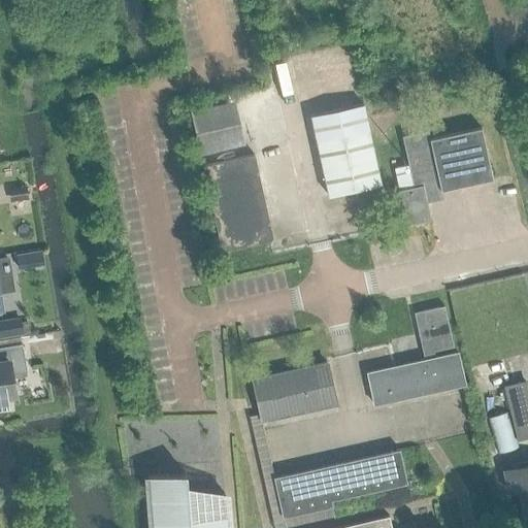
[(201,166),(243,157),(232,101),(226,102),(189,110),(201,166)]
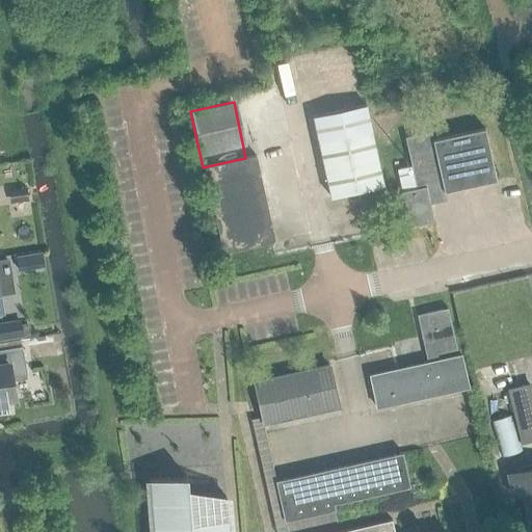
[(312,116),(318,142),(330,197),(382,186),(367,115),(365,105),(312,116)]
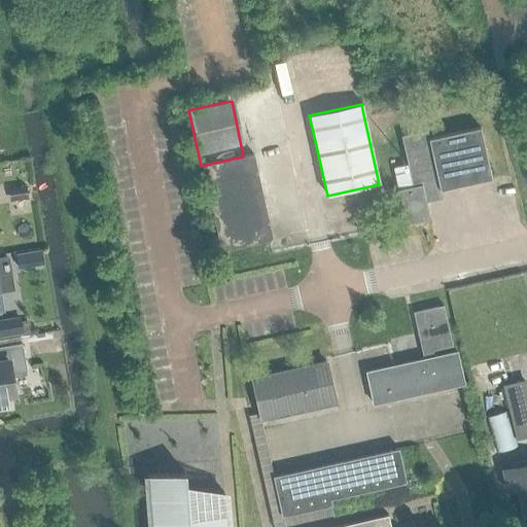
[(491,179),(480,128),(428,139),(426,130),(400,136),(412,186),(394,190),(402,225),(429,219),(423,195),(491,179)]
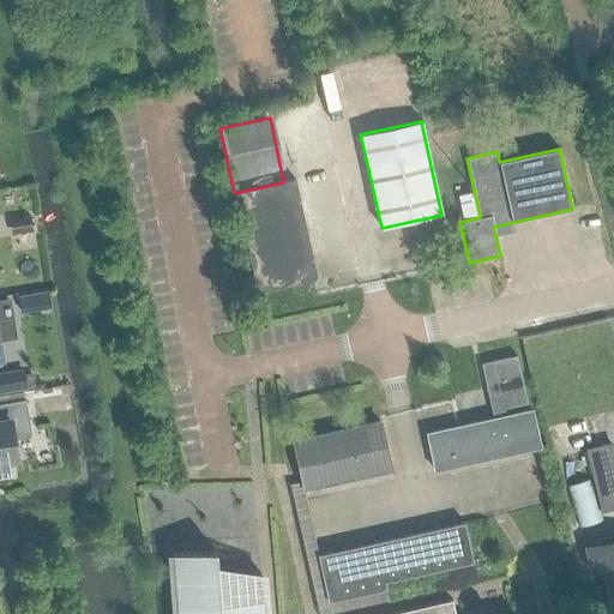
[(234,193),(257,293),(317,280),(294,180),(283,182),(234,193)]
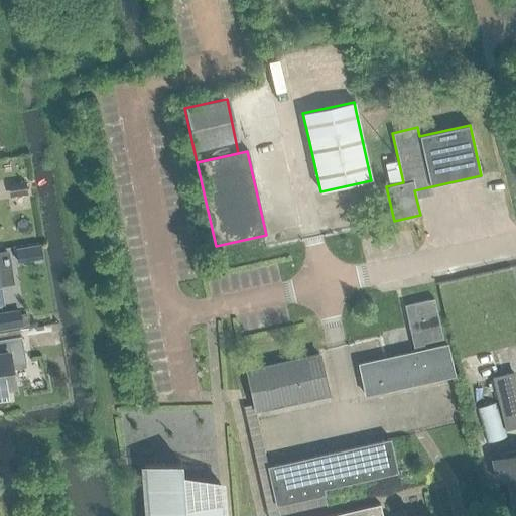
[(12,184),(14,198),(27,196),(25,182),(12,184)]
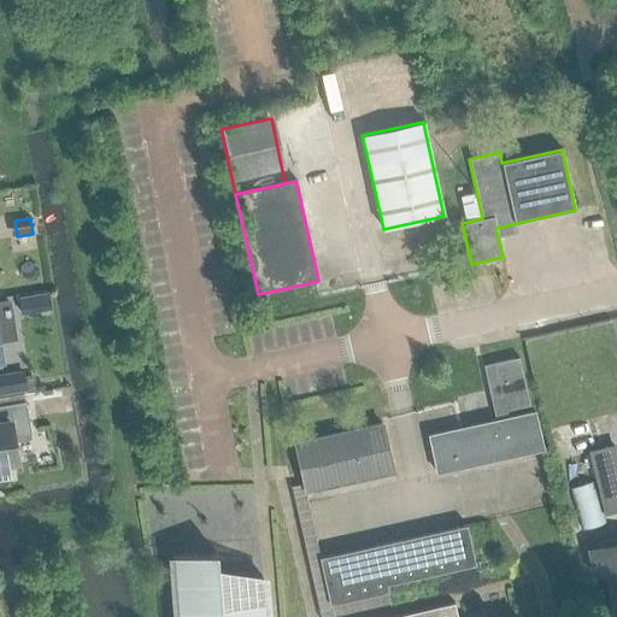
[(22,312),(37,310),(35,295),(19,298),(22,312)]
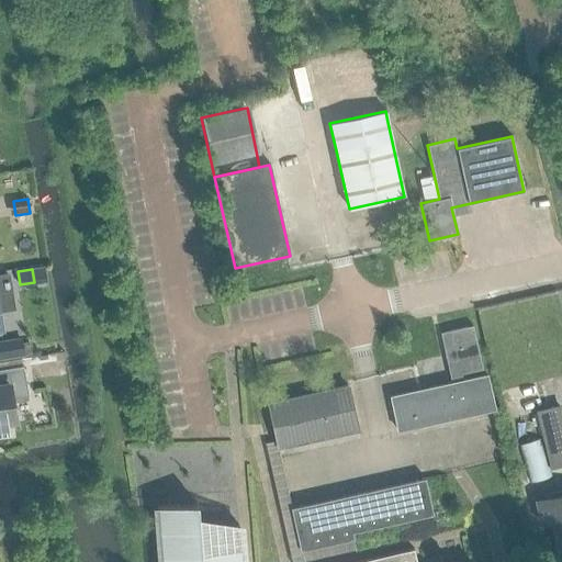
[(0,333),(1,334),(0,327),(0,292),(10,291),(7,276),(0,276),(0,333)]
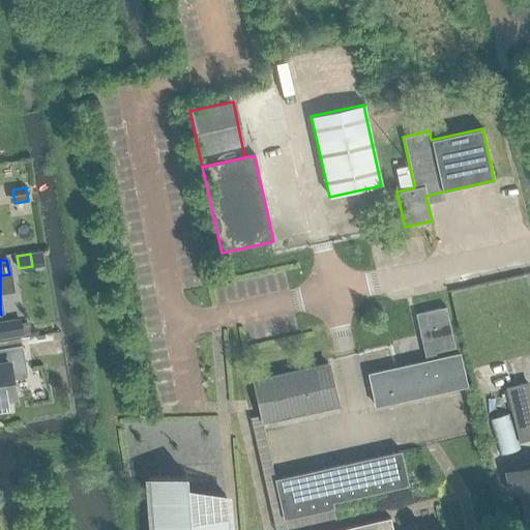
[(367,375),(375,407),(466,386),(459,354),(436,359),(435,353),(454,349),(445,307),(415,315),(419,336),(425,361),(367,375)]
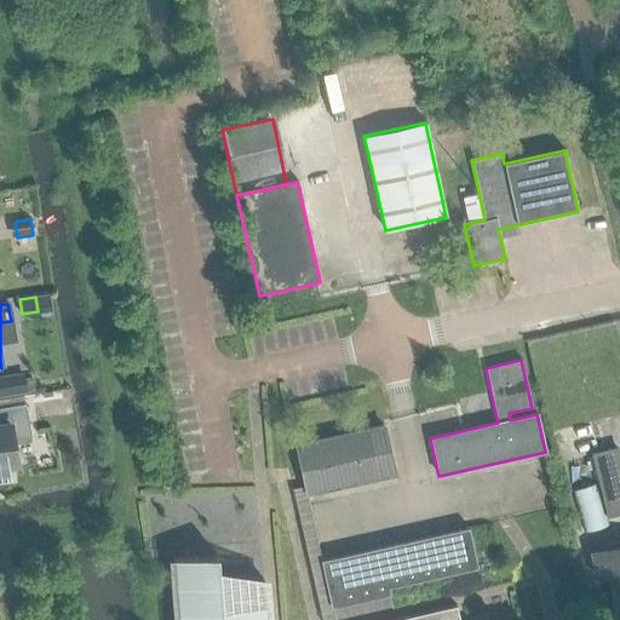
[(5,397),(27,394),(23,373),(1,377),(5,397)]
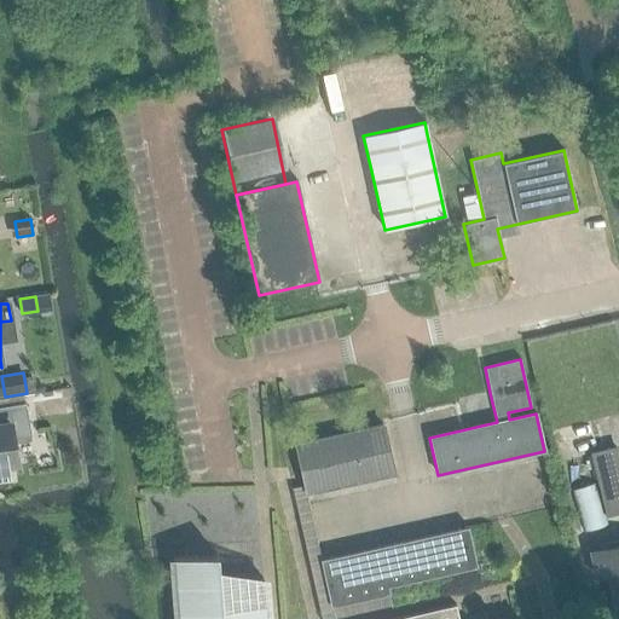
[(0,481),(11,480),(7,463),(17,461),(13,444),(32,440),(24,403),(0,406),(0,481)]
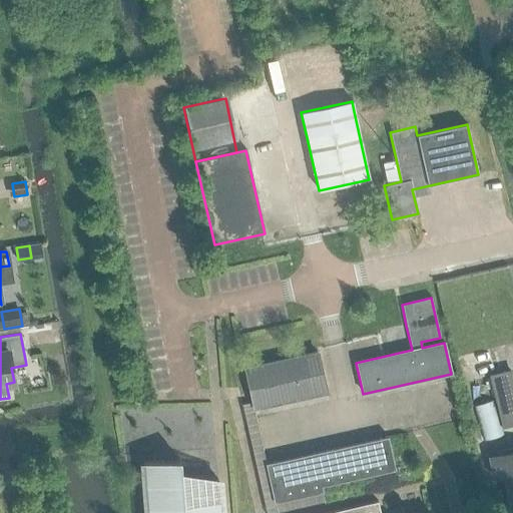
[(326,392),(317,353),(244,369),(251,401),(253,408),(326,392)]
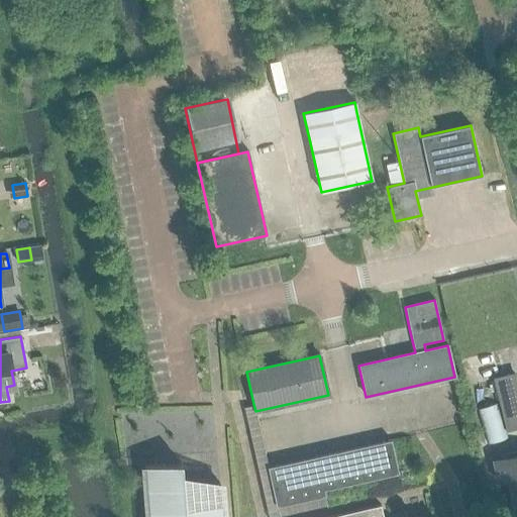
[(507,431),(516,428),(516,370),(494,377),(507,431)]
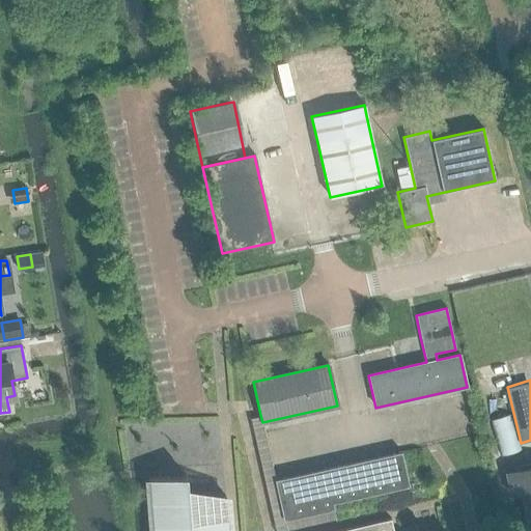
[(501,456),(519,451),(508,415),(491,420),(501,456)]
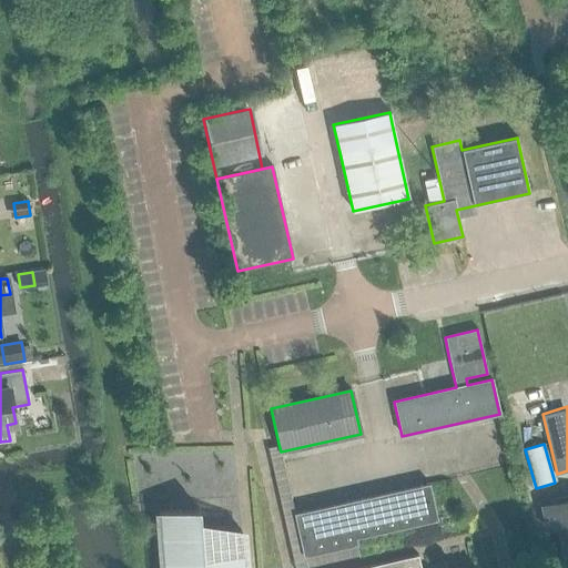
[(281,452),(270,455),(293,567),(305,567),(359,557),(356,545),(304,557),(295,515),(281,452)]
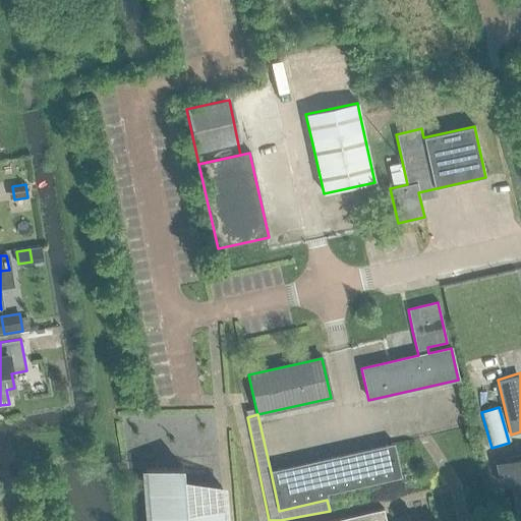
[(393,444),(271,472),(279,511),(327,500),(326,494),(400,477),(393,444)]
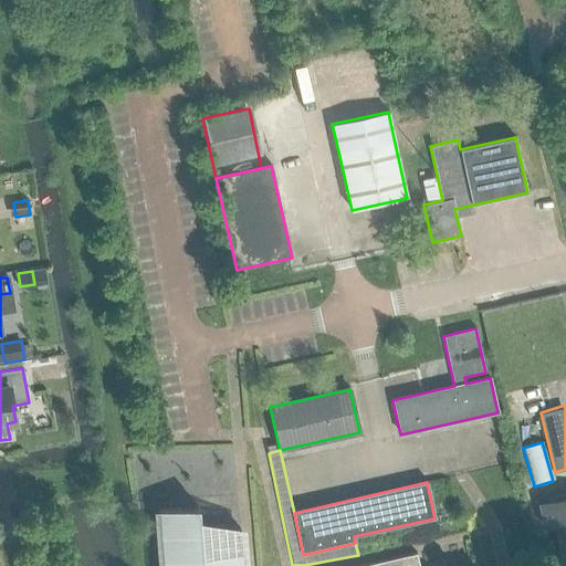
[(565,499),(540,505),(545,527),(557,524),(564,555),(565,554),(565,499)]
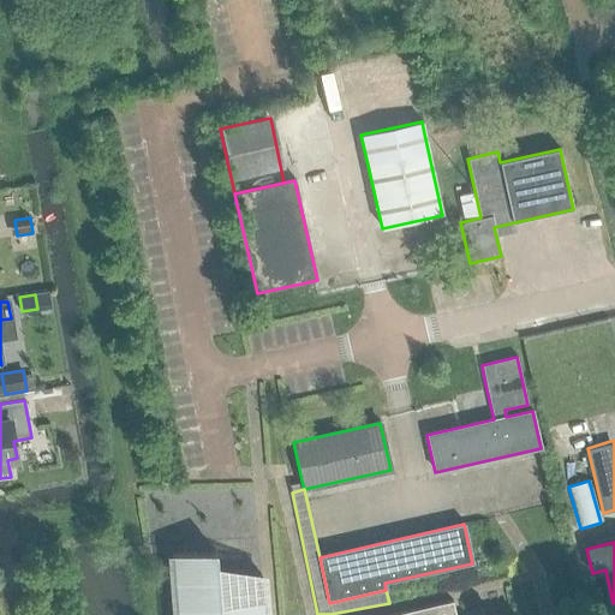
[(454,614),(452,602),(393,614),(263,614),(260,574),(216,578),(215,551),(172,554),(174,586),(175,614),(454,614)]
